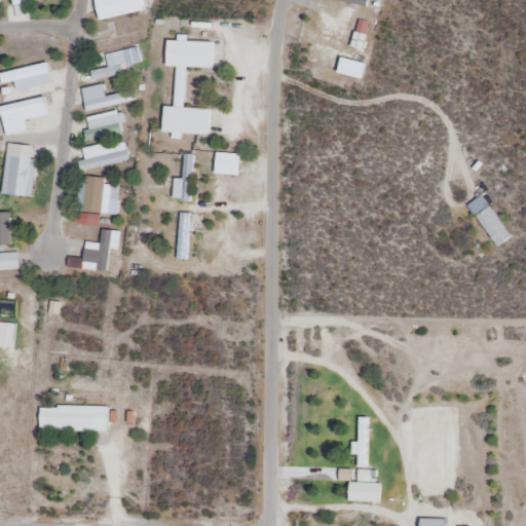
[(146,0),(96,0),(101,22),(148,11),(146,0)]
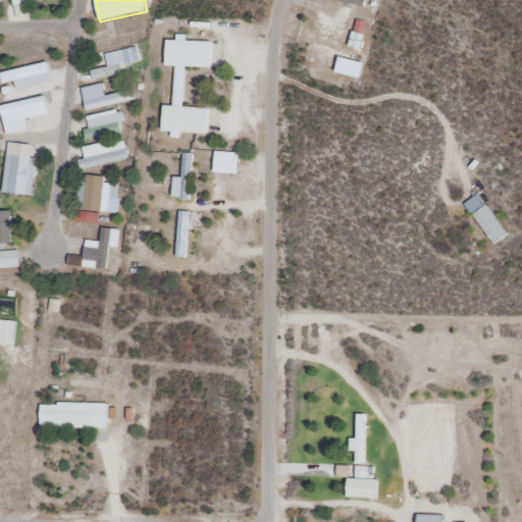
[(144,41),(143,33),(95,40),(96,49),(144,41)]
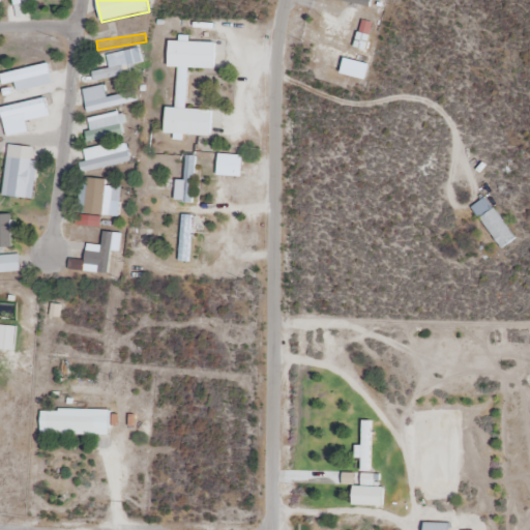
[(188,68),(214,69),(215,42),(188,41),(189,36),(180,35),(179,41),(170,41),(169,67),(178,68),(176,108),(167,107),(166,133),(175,133),(174,135),(211,137),(212,110),(187,109),(188,68)]
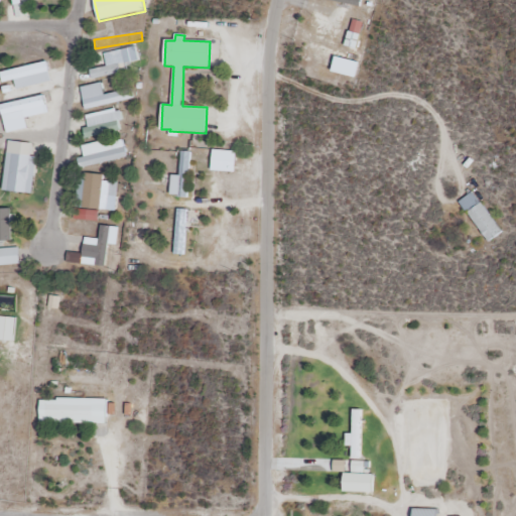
[(105,52),(107,67),(91,70),(93,79),(125,73),(124,63),(138,61),(136,47),(105,52)]
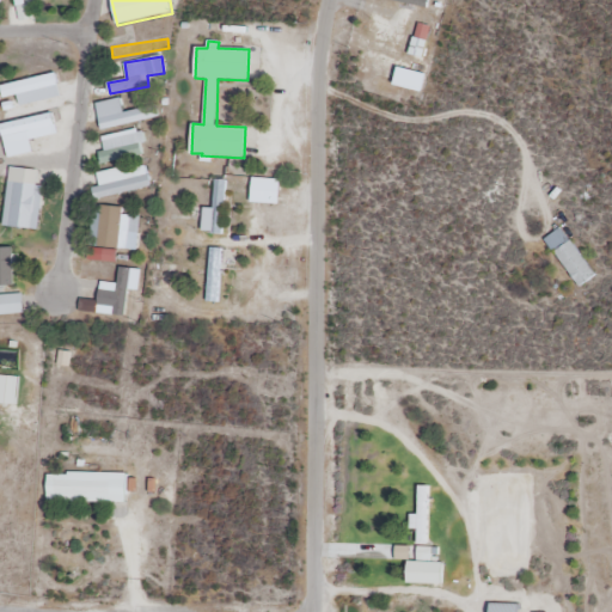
[(20,95),(23,104),(60,96),(55,74),(1,85),(4,98),(20,95)]
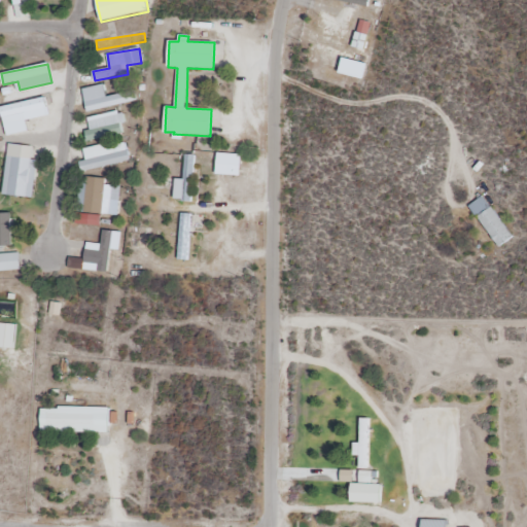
[(89,102),(91,111),(137,100),(134,90),(97,99),(97,100),(89,102)]
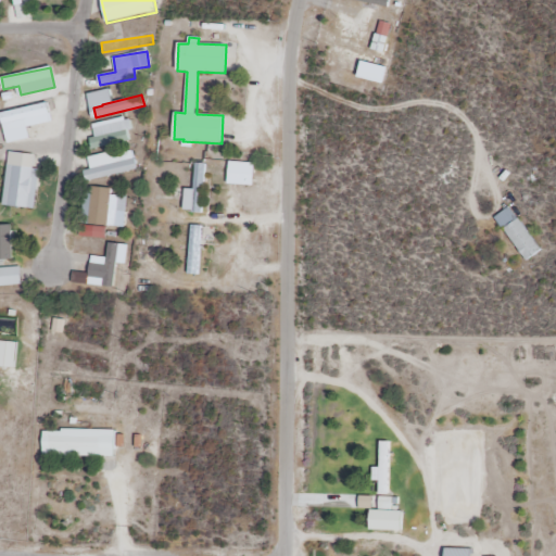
[(51,122),(47,103),(0,114),(4,133),(51,122)]
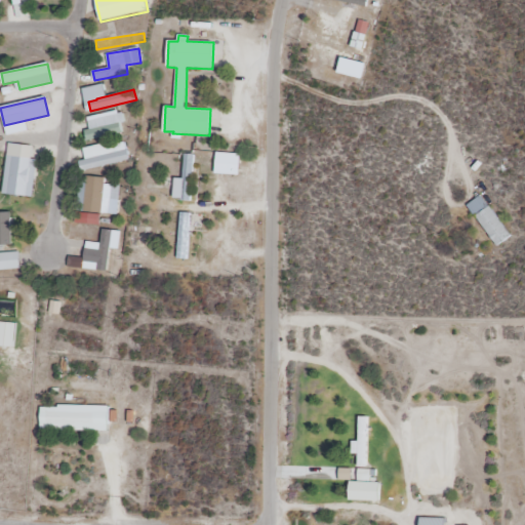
[(125,130),(120,109),(84,119),(90,140),(125,130)]
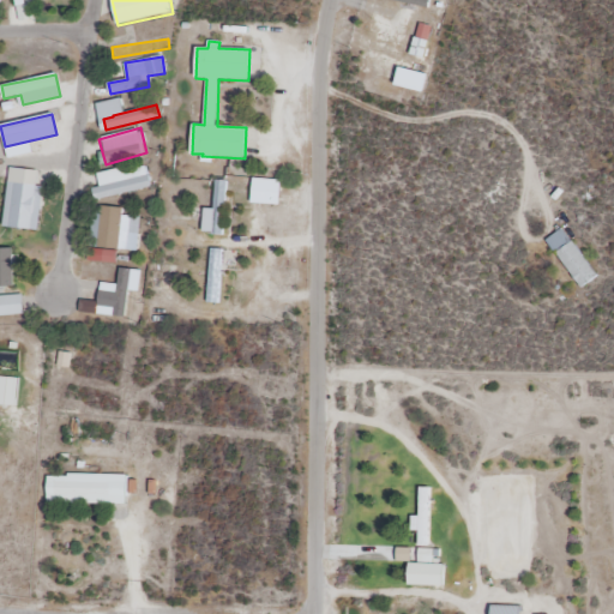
[(101,199),(152,187),(146,162),(95,174),(101,199)]
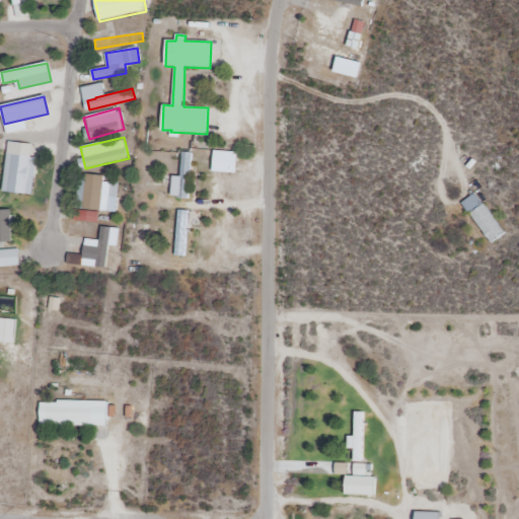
[(27,194),(32,144),(12,142),(7,192),(27,194)]
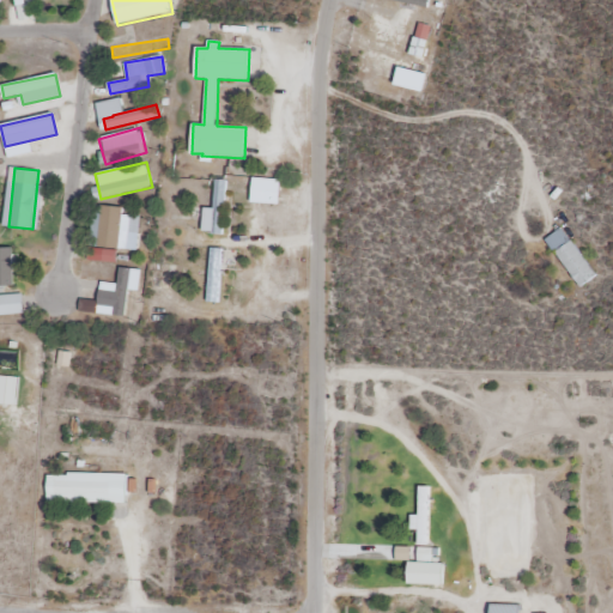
[(280,178),(253,178),(253,202),(280,204),(280,178)]
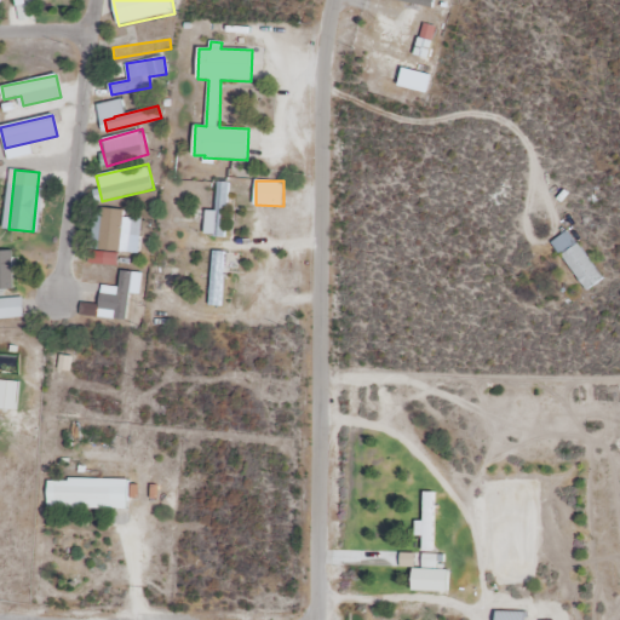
[(227,182),(217,182),(217,210),(206,210),(206,236),(227,236),(227,182)]
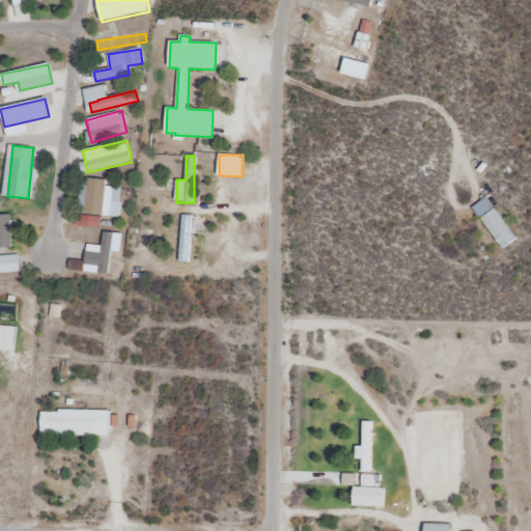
[(107,179),(87,178),(85,215),(111,216),(113,189),(106,189),(107,179)]
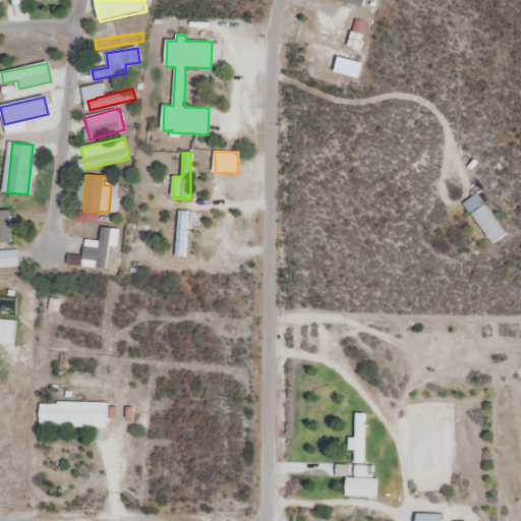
[(464,204),(494,244),(508,234),(477,193),(464,204)]
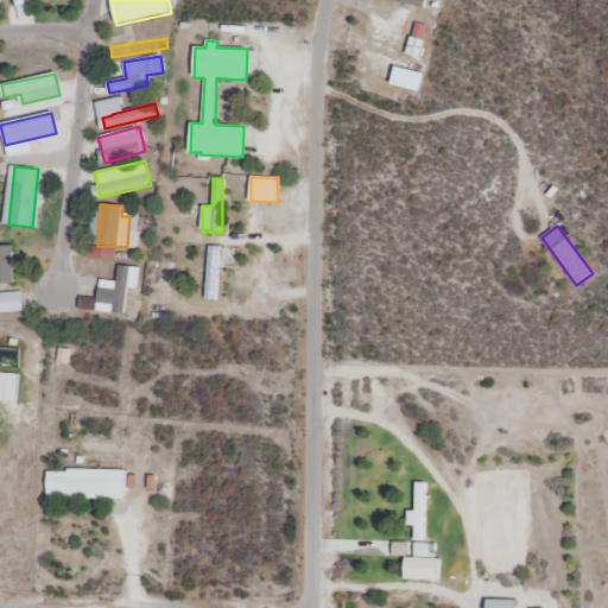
[(13,245),(0,245),(0,283),(13,284),(13,245)]
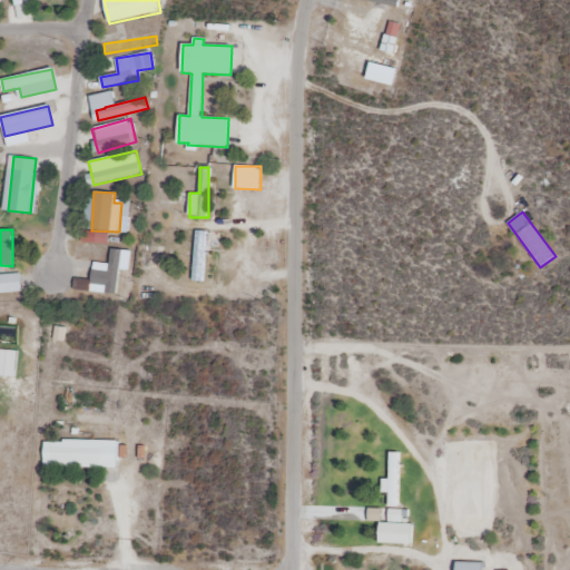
[(117,293),(119,269),(130,271),(131,251),(111,249),(110,264),(94,263),(91,292),(117,293)]
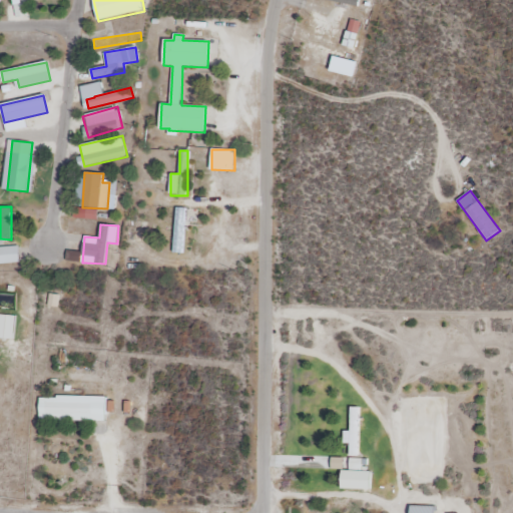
[(106,397),(40,396),(39,422),(106,422),(106,397)]
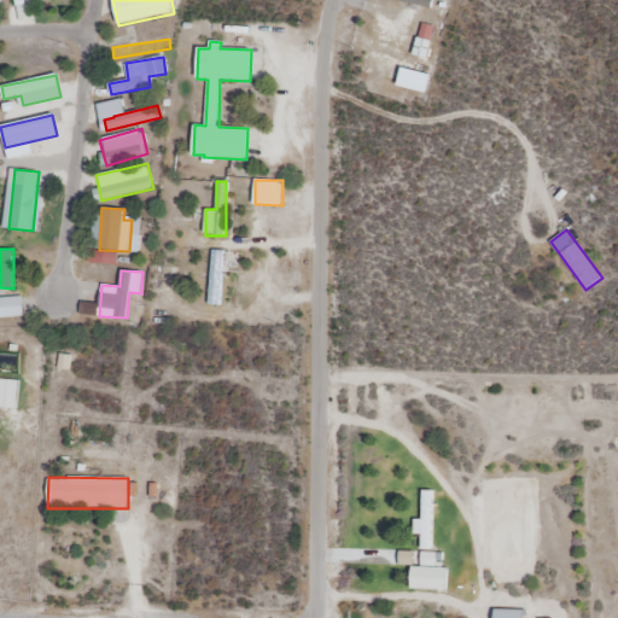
[(432,490),(423,490),(424,520),(417,522),(417,532),(423,532),(423,549),(432,548),(432,490)]
